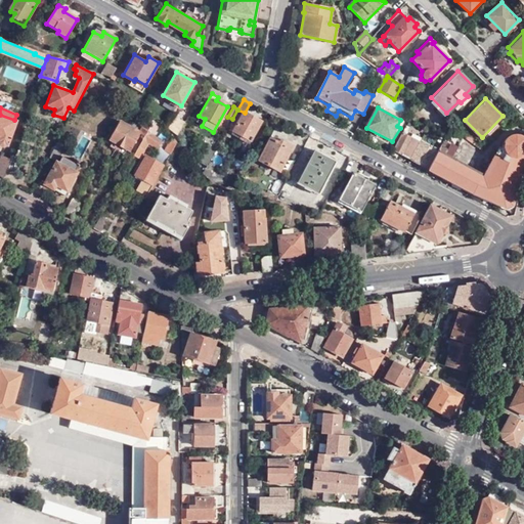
[(251,117),(245,113),(237,110),(232,119),(227,130),(249,142),(259,125),(250,119),(251,117)]
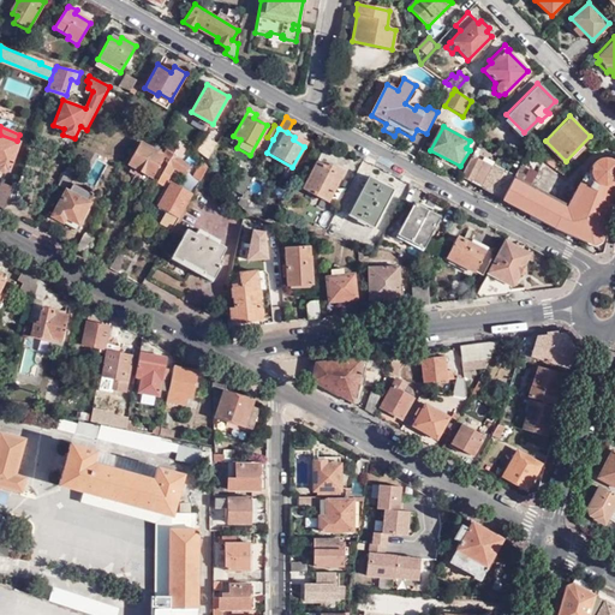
[(0,135),(0,169),(9,173),(21,143),(17,141),(0,135)]
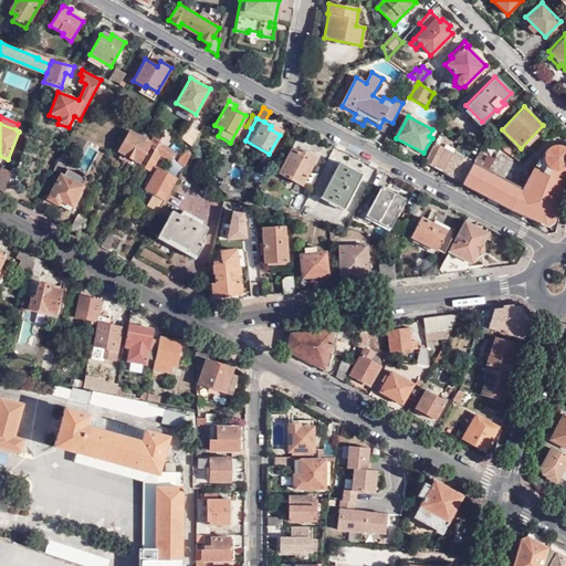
[(189,147),(199,130),(189,125),(180,139),(189,147)]
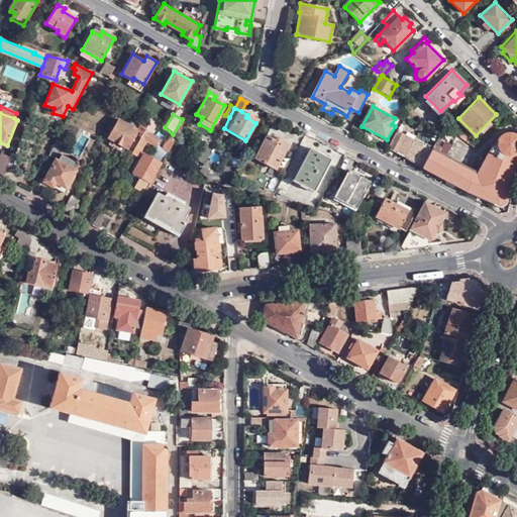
[(257,120),(247,115),(246,117),(255,123),(257,120)]
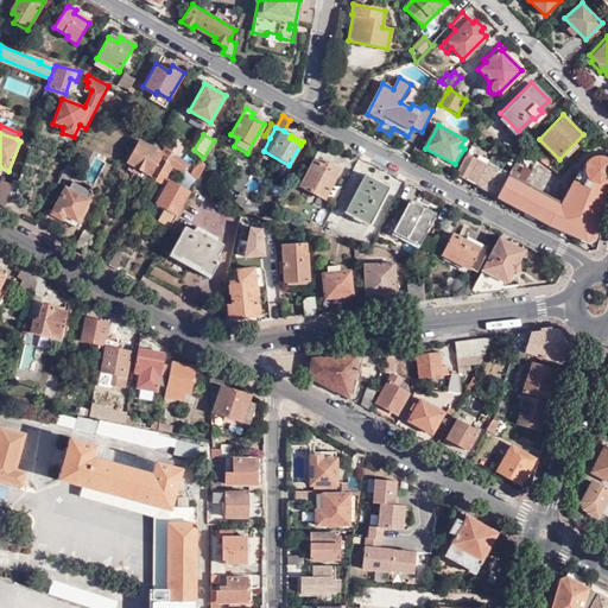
[(178,144),(171,138),(162,153),(164,156),(169,159),(178,144)]
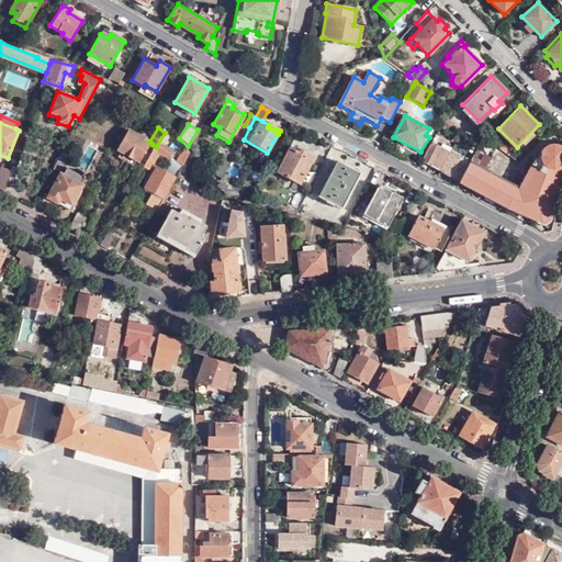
[(152,144),(149,142),(128,130),(116,152),(121,154),(117,159),(133,167),(136,163),(139,164),(152,144)]
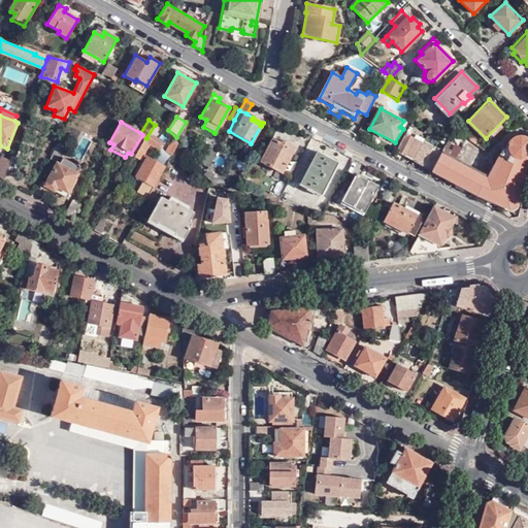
[(279,174),(294,147),(276,137),(279,132),(276,130),(259,162),(279,174)]
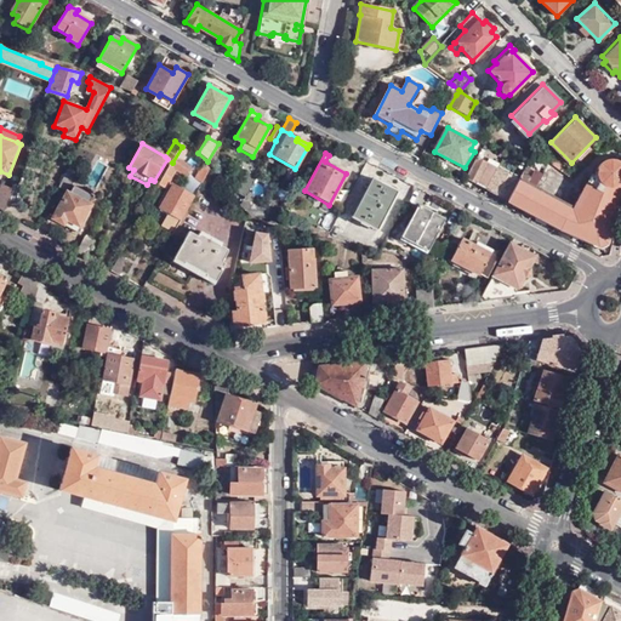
[(466,180),(507,201),(518,183),(519,180),(478,158),(466,180)]
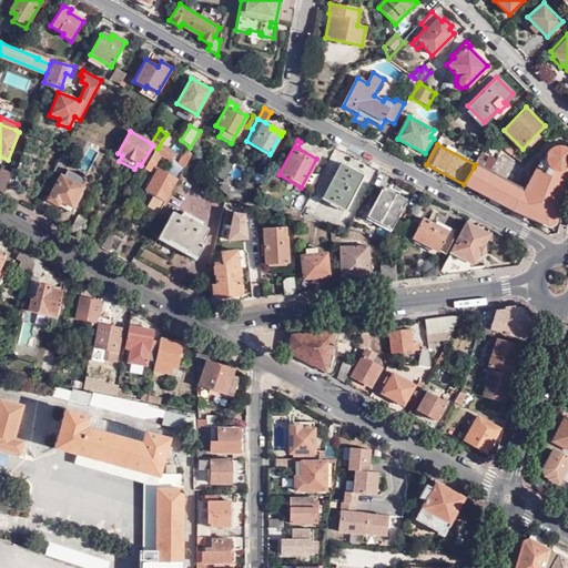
[(474,168),(464,184),(504,206),(504,208),(507,210),(508,208),(545,224),(554,222),(567,166),(567,151),(567,149),(563,145),(556,144),(549,148),(525,193),(474,168)]
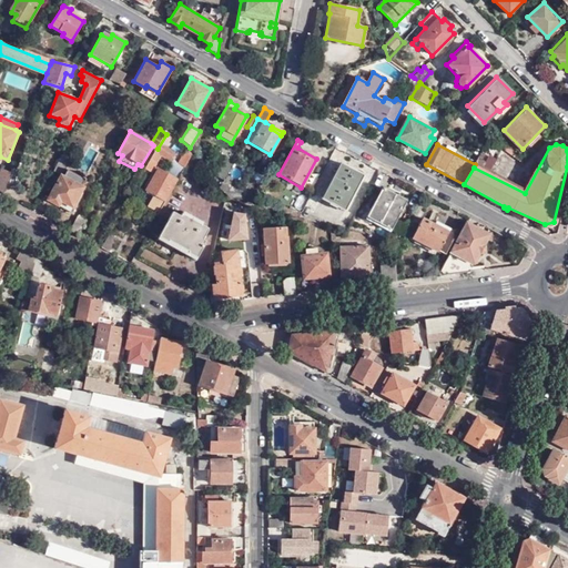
[(521,162),(524,159),(504,144),(501,148),(521,162)]
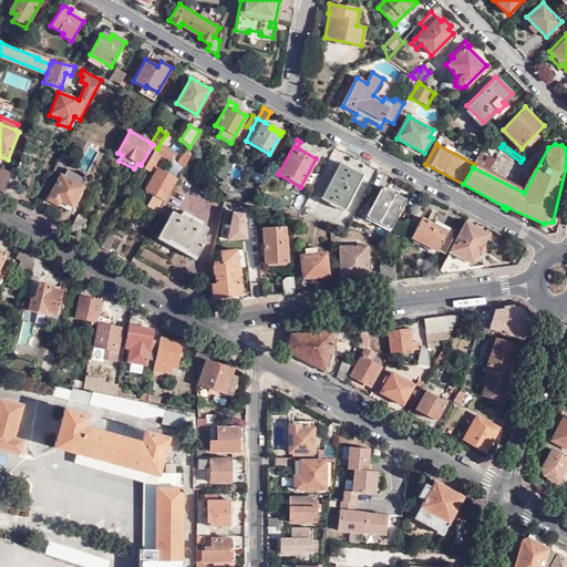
[(65,146),(54,171),(61,175),(72,155),(72,150),(65,146)]
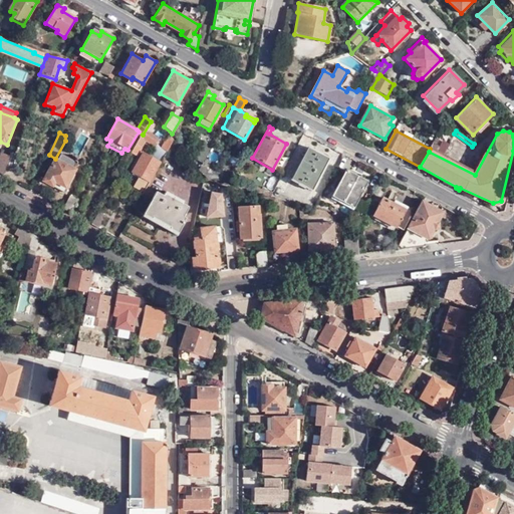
[(143,136),(133,154),(138,156),(142,149),(147,152),(149,148),(154,151),(157,145),(143,136)]
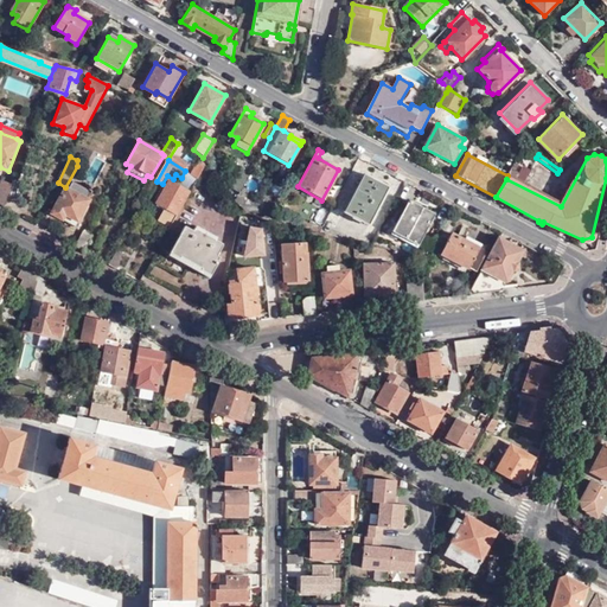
[(229,187),(240,193),(250,173),(240,168),(229,187)]
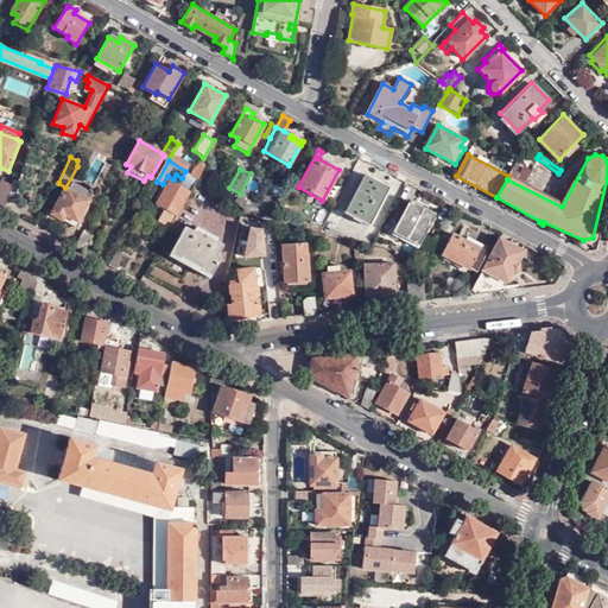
[(368,226),(390,189),(363,175),(343,213),(368,226)]
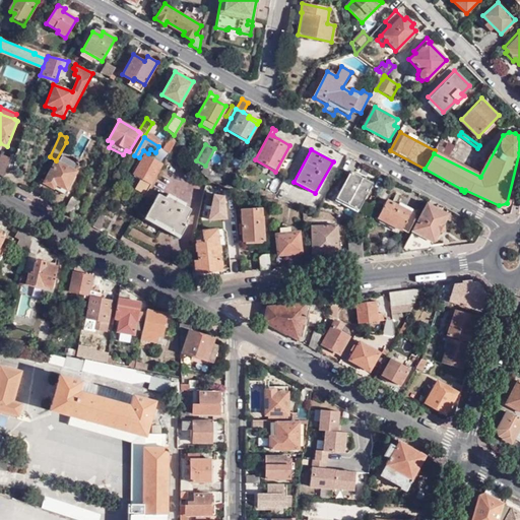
[(1,154),(0,156),(0,175),(3,177),(6,169),(9,159),(1,154)]
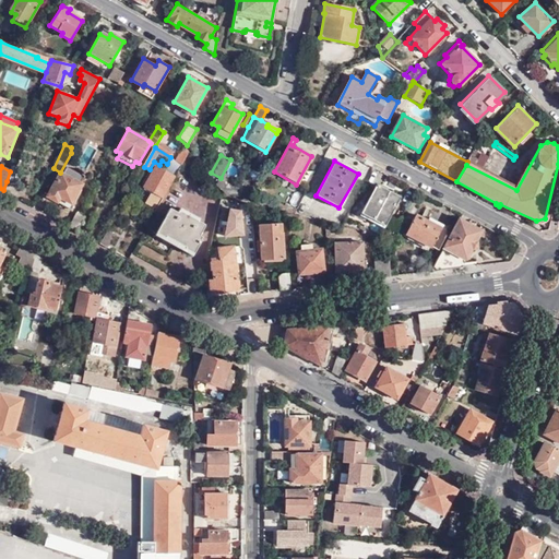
[(12,166),(10,171),(7,181),(16,185),(23,169),(12,166)]
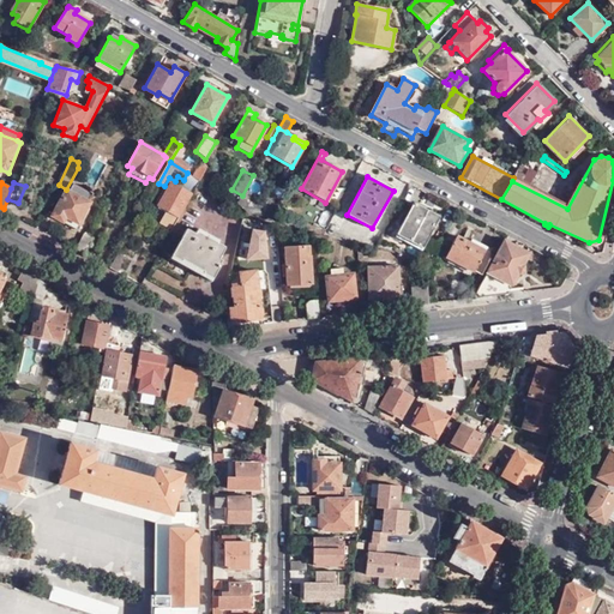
[(178,216),(191,193),(170,182),(158,205),(178,216)]
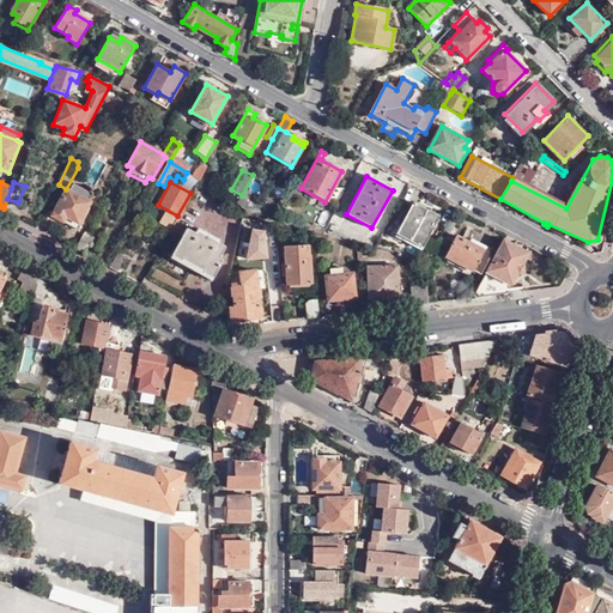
[(89,202),(66,189),(52,216),(78,230),(90,208),(87,206),(89,202)]
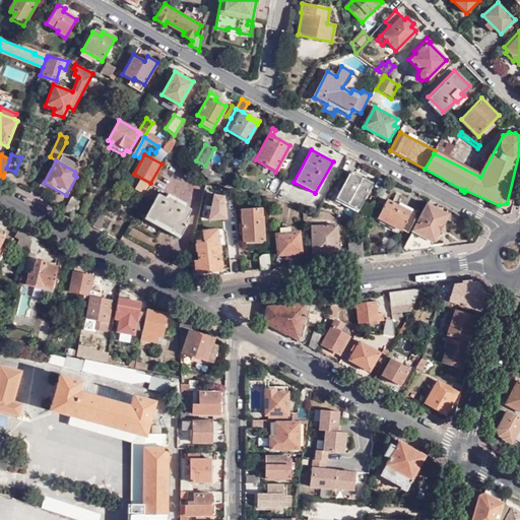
[(208,181),(230,185),(236,174),(203,168),(200,173),(208,181)]
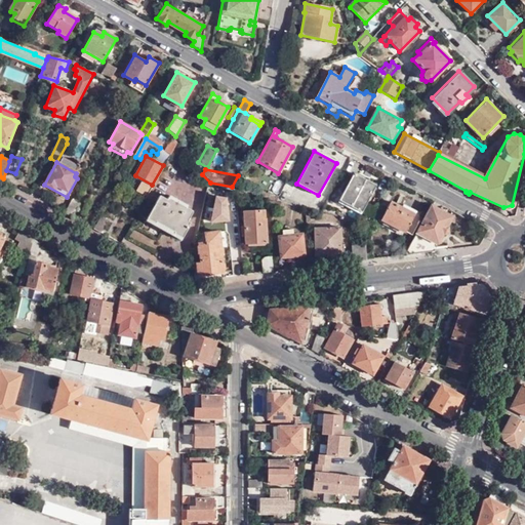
[(362,211),(376,186),(353,174),(338,200),(362,211)]
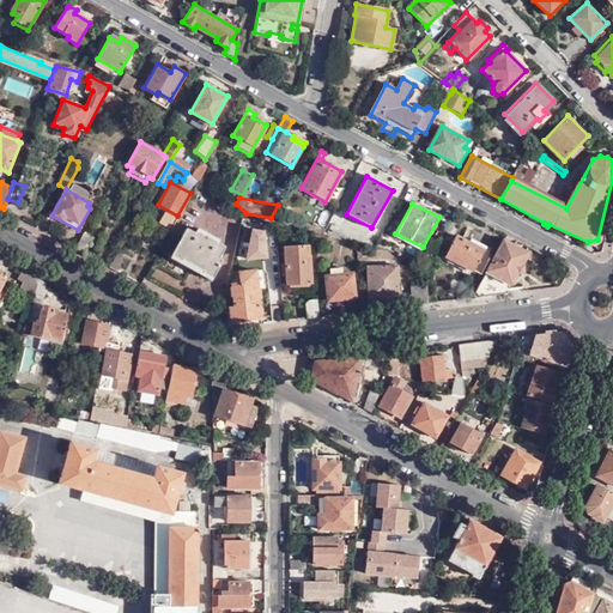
[(216,242),(217,238),(195,225),(193,230),(186,225),(170,254),(212,277),(220,262),(218,261),(220,259),(217,256),(223,246),(216,242)]
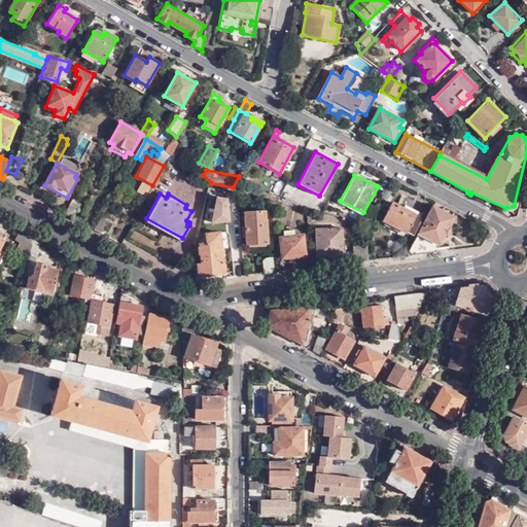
[(213,221),(230,220),(227,195),(211,196),(213,221)]
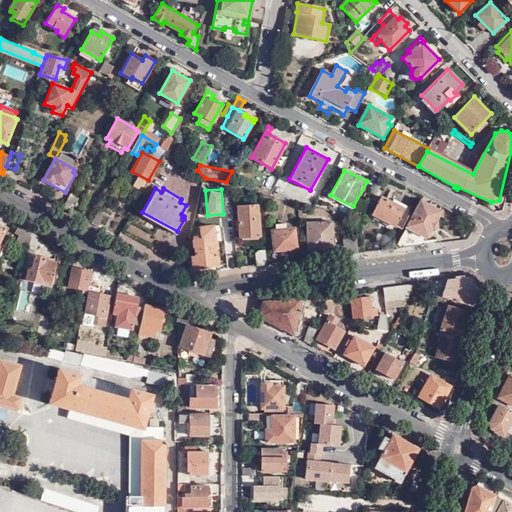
[(402,229),(412,211),(397,202),(396,205),(388,200),(393,192),(390,190),(386,199),(381,196),(371,214),(394,226),(395,225),(402,229)]
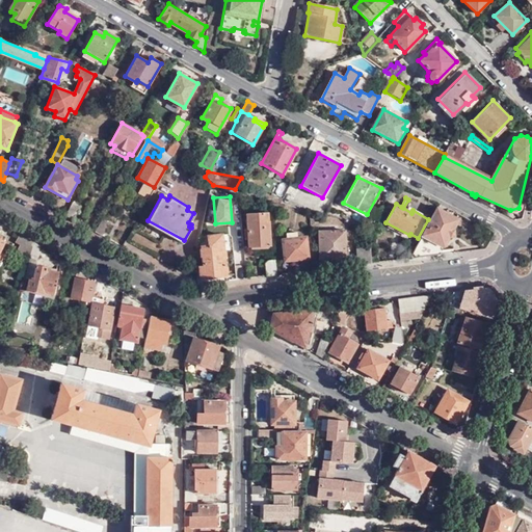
[(73,203),(65,216),(73,220),(80,207),(73,203)]
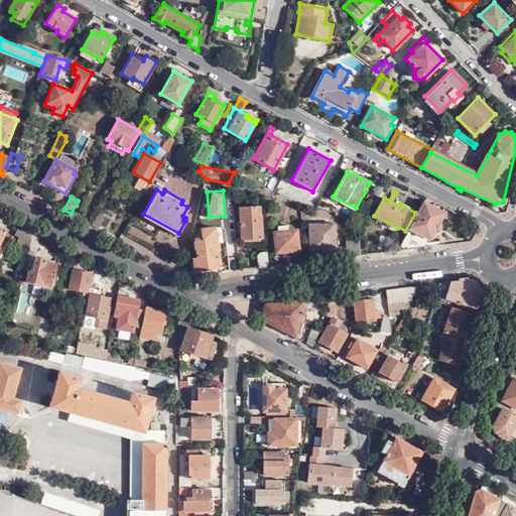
[(424,203),(398,250),(439,245),(439,241),(428,243),(444,213),(424,203)]
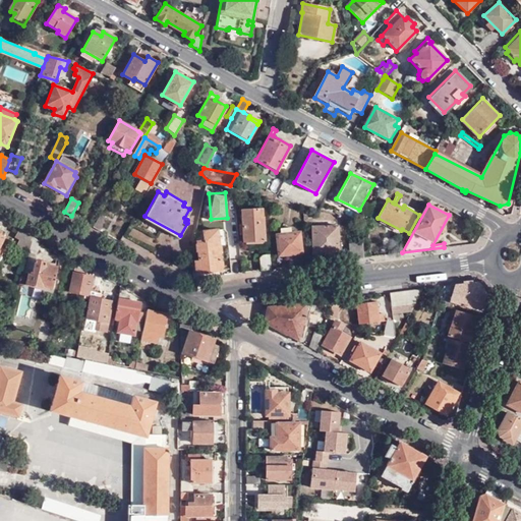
[(263,217),(263,209),(242,210),(242,225),(240,225),(240,234),(242,234),(243,242),(265,241),(265,217),(263,217)]
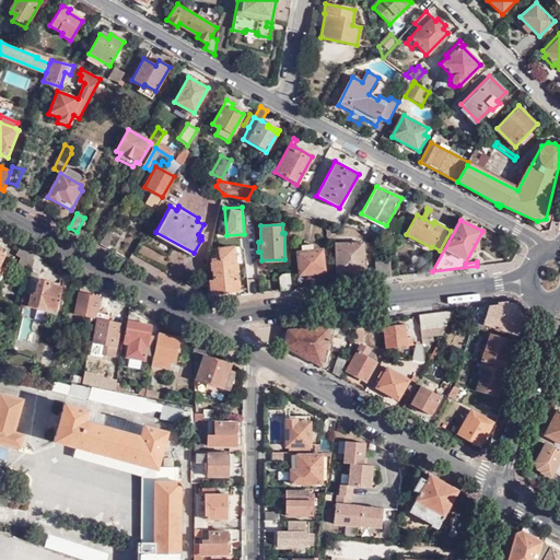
[(108,231),(101,245),(108,249),(116,235),(108,231)]
